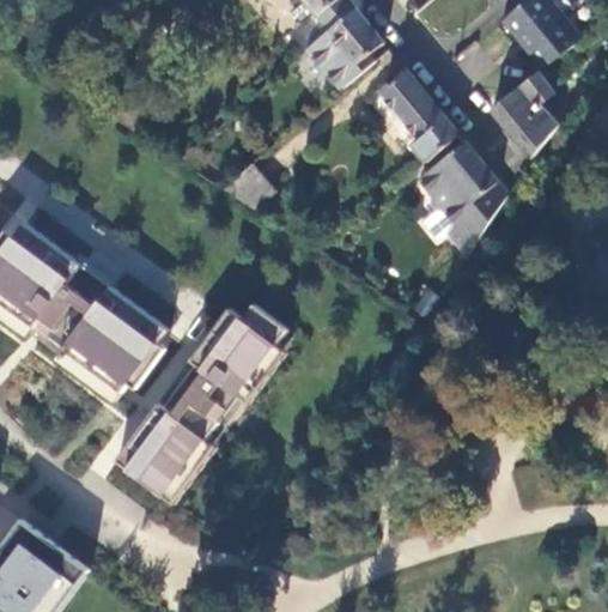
[(304,0),(328,29),(353,8),(346,0),(304,0)]
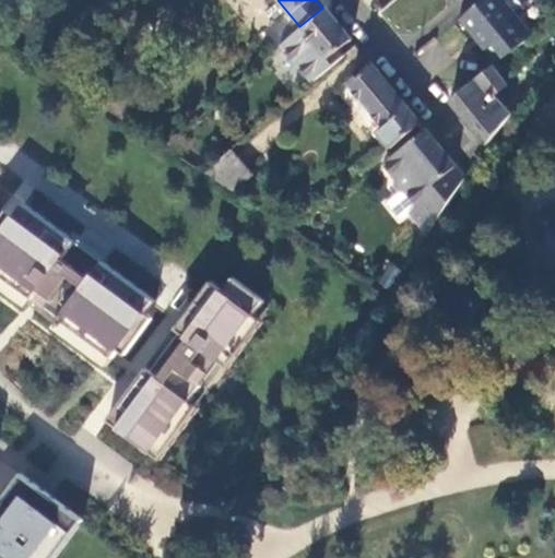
[(528,35),(498,0),(479,0),(458,18),(494,62),(528,35)]
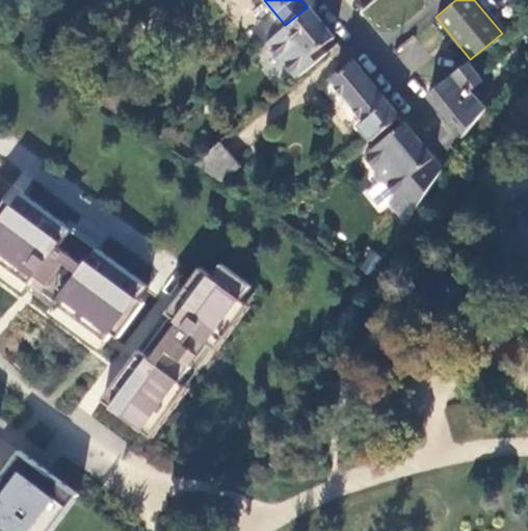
[(322,26),(307,7),(285,25),(264,41),(293,77),(324,51),(320,45),(331,36),(322,26)]
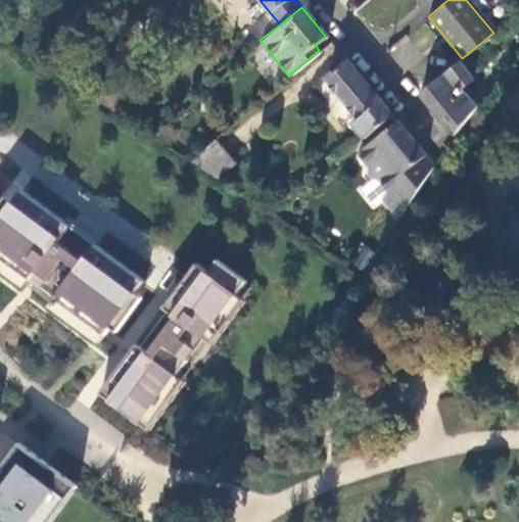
[(349,123),(361,137),(373,127),(374,128),(389,114),(358,76),(344,60),(326,76),(325,77),(357,116),(349,123)]
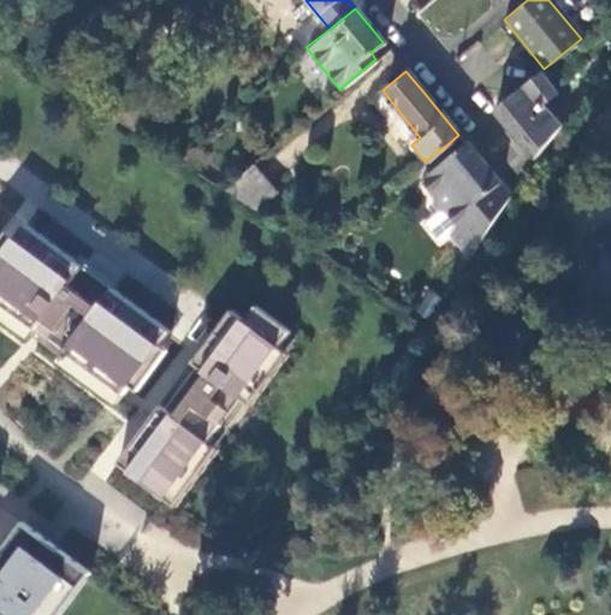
[(539,72),(491,108),(514,135),(532,158),(559,125),(541,104),(555,93),(539,72)]
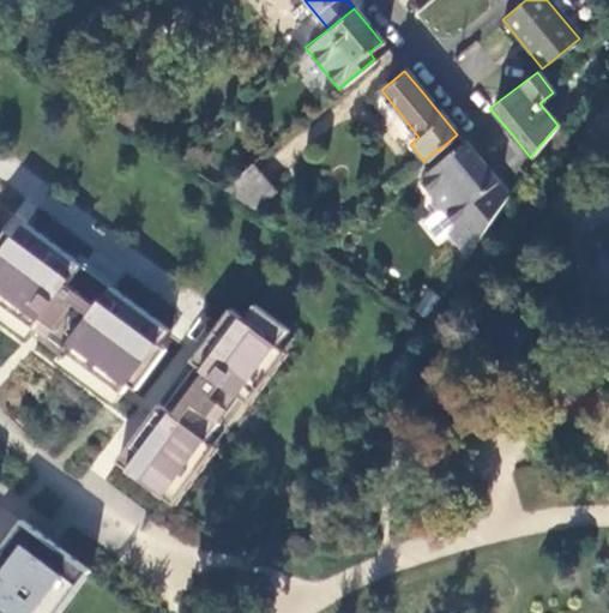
[(446,232),(465,256),(506,194),(480,162),(463,142),(416,179),(454,224),(446,232)]
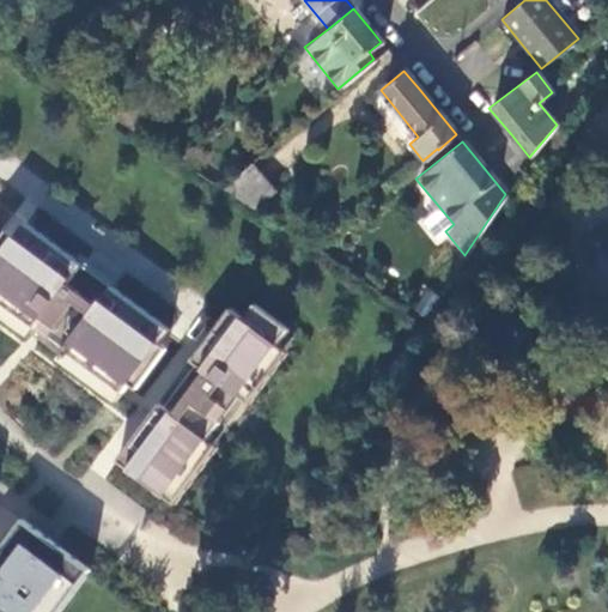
[(219,188),(251,210),(274,191),(250,163),(219,188)]
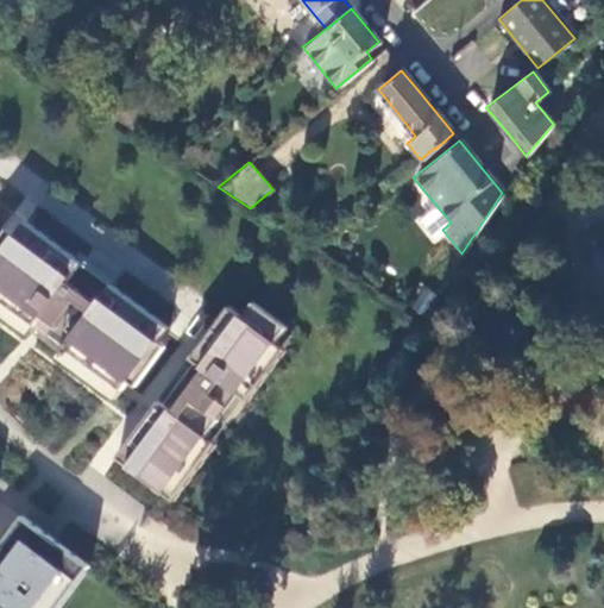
[(79,262),(23,220),(0,251),(0,302),(31,325),(41,332),(118,392),(125,382),(164,330),(167,327),(109,286),(79,262)]
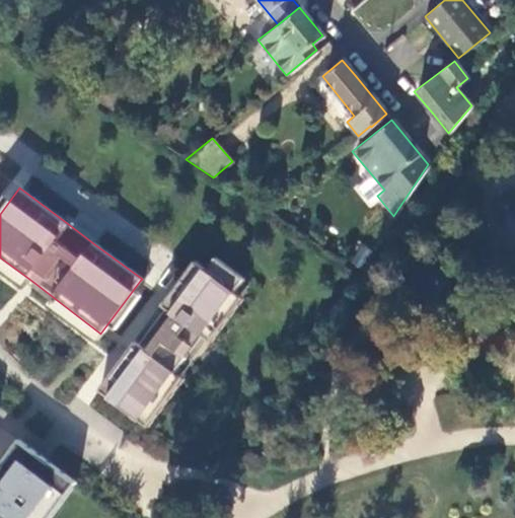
[(346,263),(357,271),(368,253),(357,246),(346,263)]
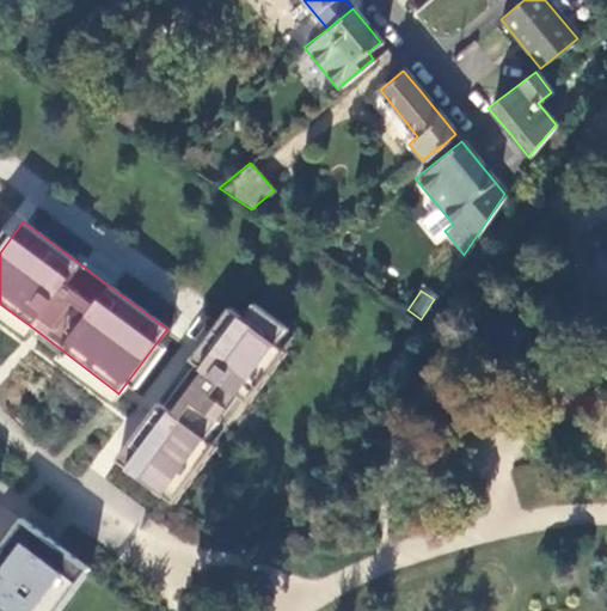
[(287,329),(252,303),(241,318),(228,307),(213,327),(189,359),(194,362),(161,405),(157,402),(115,459),(163,495),(287,329)]
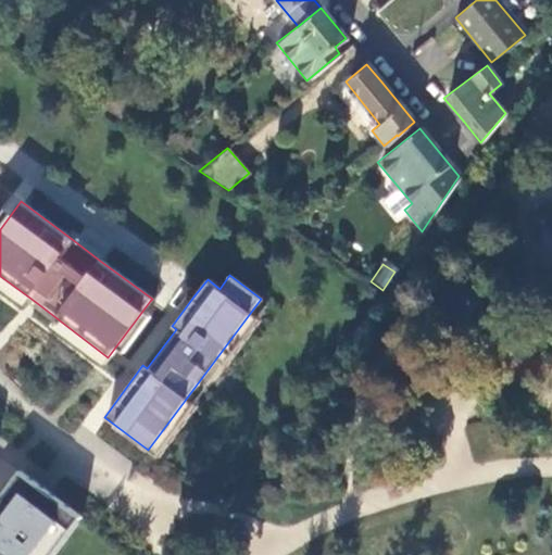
[(0,554),(50,554),(80,515),(48,491),(17,468),(0,492),(0,554)]
